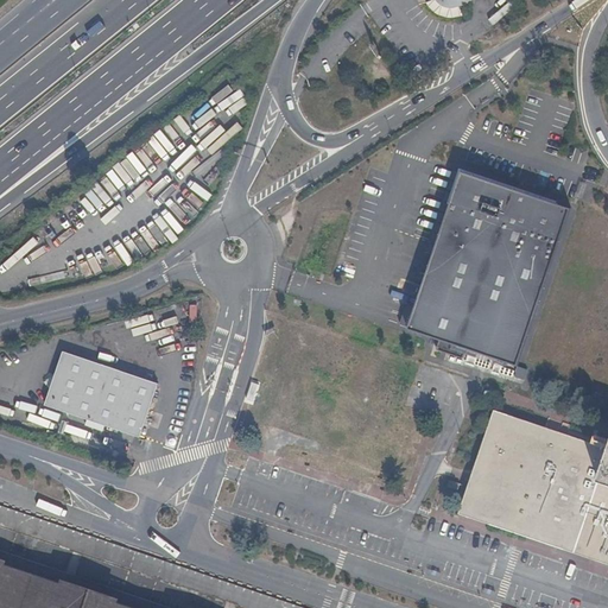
[(466,348),(517,366),(570,209),(461,171),(407,328),(439,339),(436,349),(462,359),(466,348)]
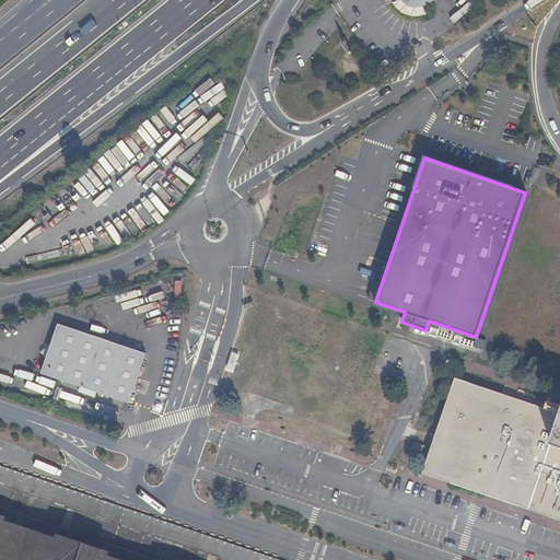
[(58,323),(53,340),(48,354),(42,373),(129,403),(147,353),(58,323)]
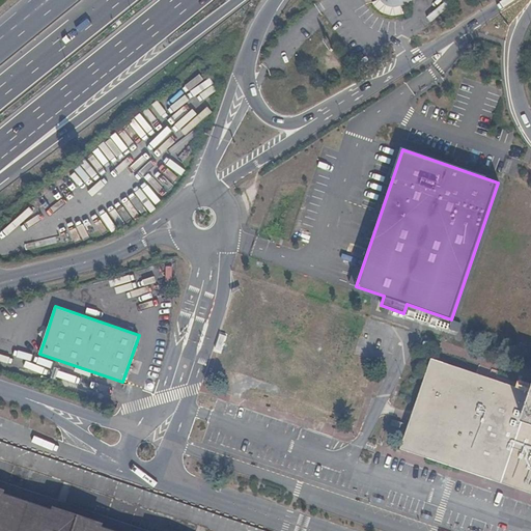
[(530,488),(530,421),(522,419),(529,398),(438,367),(410,448),(530,488)]
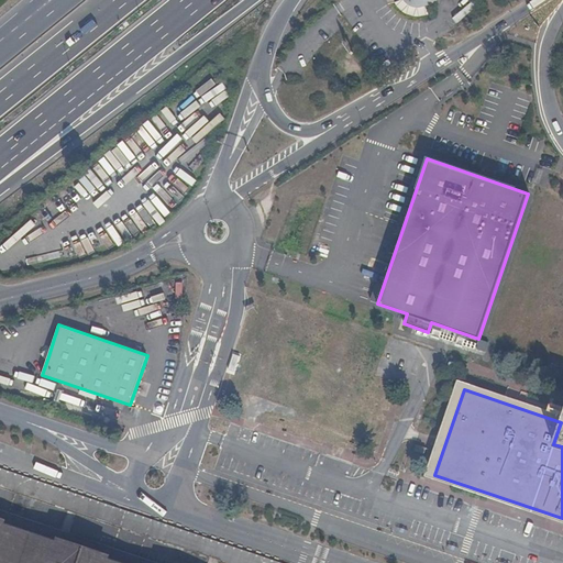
[(553,444),(562,446),(562,416),(561,422),(553,444)]
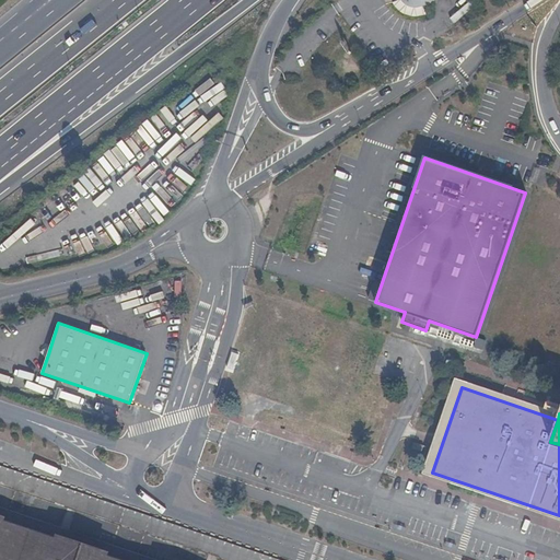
[(0,559),(112,559),(0,522),(0,559)]
